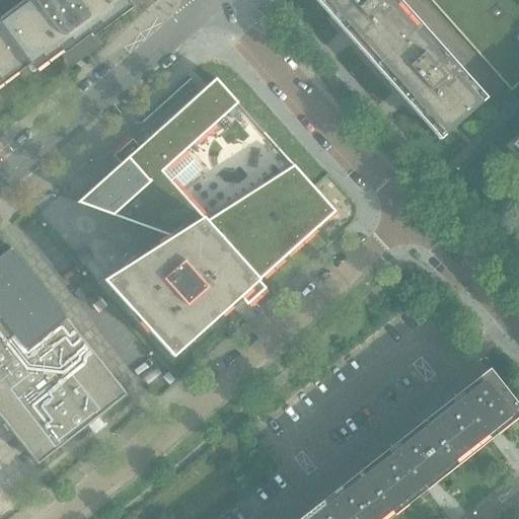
[(47,32),(74,11),(65,0),(30,0),(0,22),(0,24),(26,61),(29,65),(41,57),(44,60),(58,49),(47,32)]
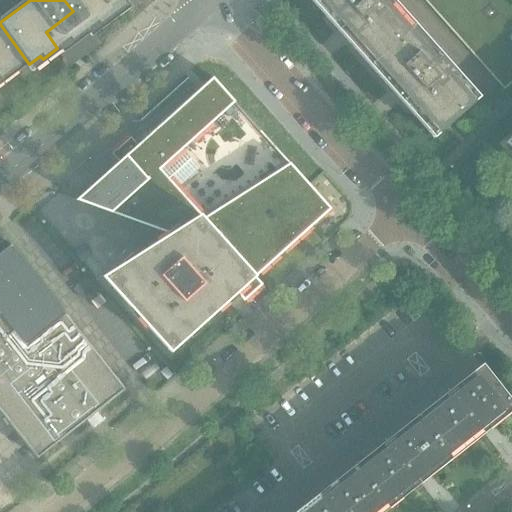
[(126,5),(122,0),(64,0),(73,11),(46,32),(57,48),(68,39),(71,42),(73,40),(71,37),(83,28),(85,31),(97,23),(99,26),(126,5)]
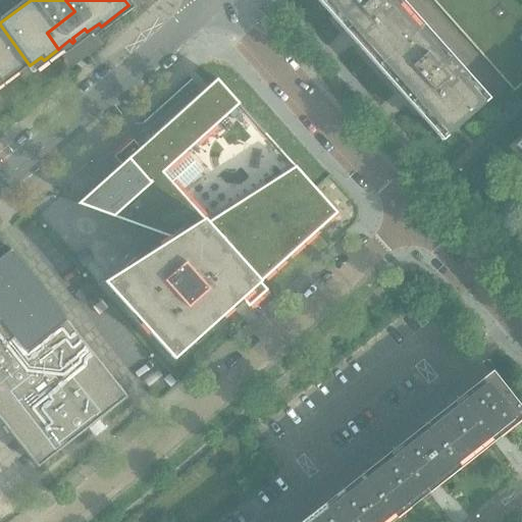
[(421,28),(396,0),(319,0),(347,31),(352,27),(361,37),(357,42),(378,66),(421,28)]
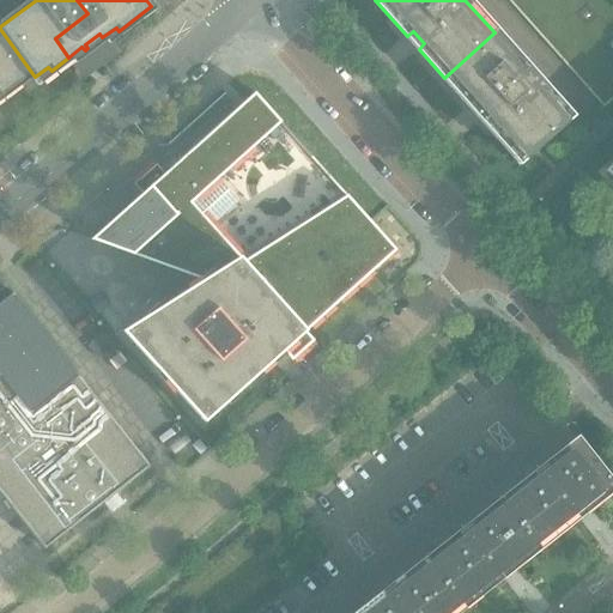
[(0,95),(31,72),(0,29),(0,95)]
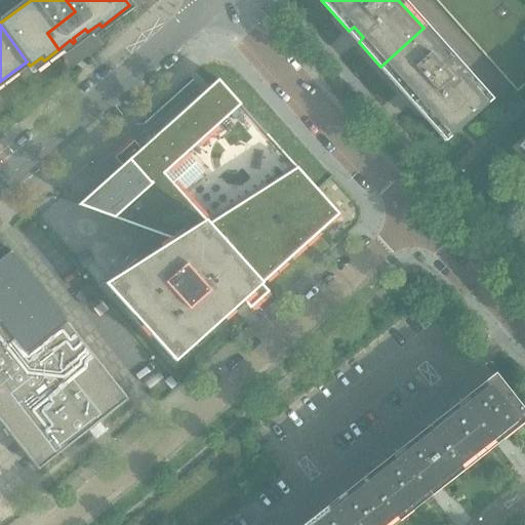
[(490,103),(456,65),(423,28),(380,67),(403,91),(407,87),(417,98),(413,103),(447,140),(490,103)]
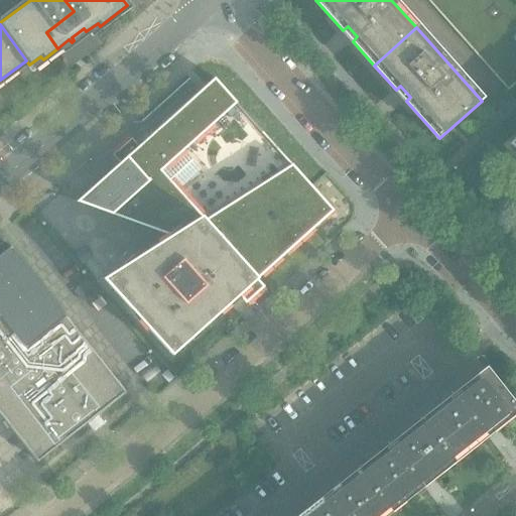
[(501,83),(515,69),(515,61),(512,57),(493,75),(501,83)]
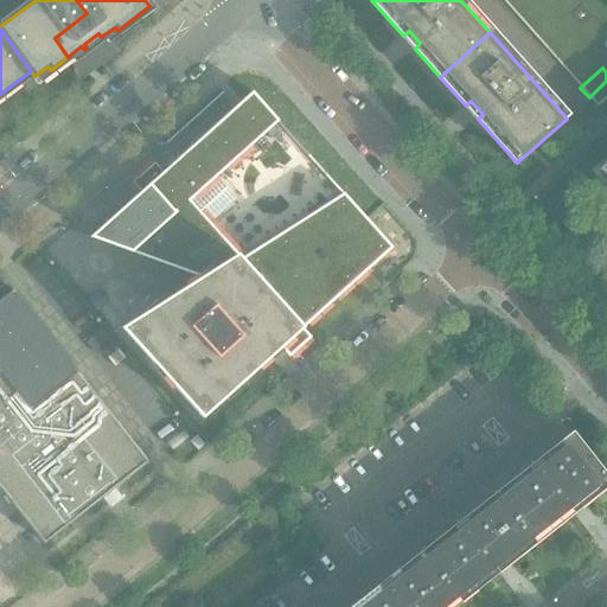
[(302,328),(344,292),(393,249),(344,195),(242,260),(190,202),(266,133),(256,123),(269,112),(253,93),(163,173),(154,164),(133,184),(145,197),(134,208),(129,203),(90,238),(208,281),(152,317),(147,312),(121,328),(203,419),(270,358),(266,353),(276,344),(289,358),(311,338),(302,328)]
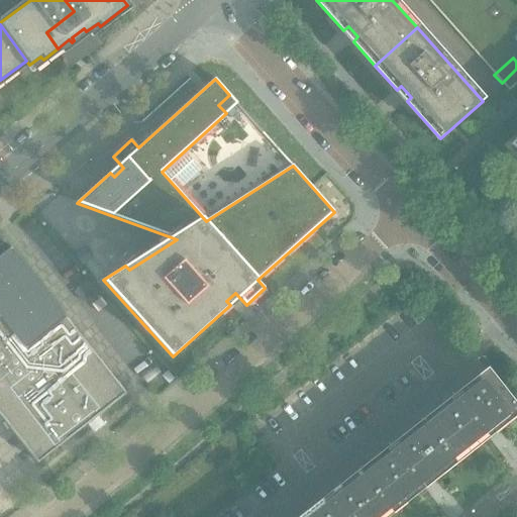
[(12,248),(0,256),(0,415),(38,463),(126,394),(12,248)]
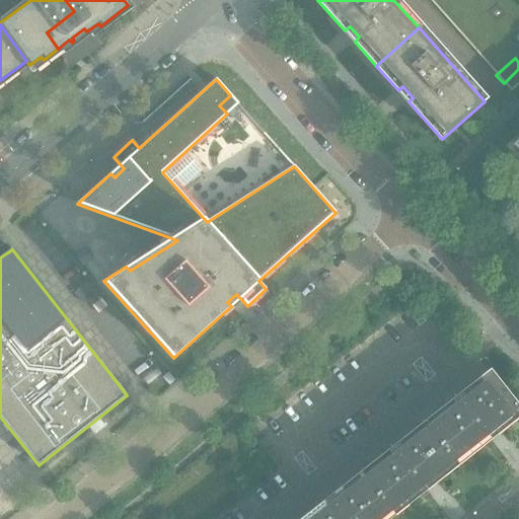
[(87,282),(73,292),(81,303),(95,293),(87,282)]
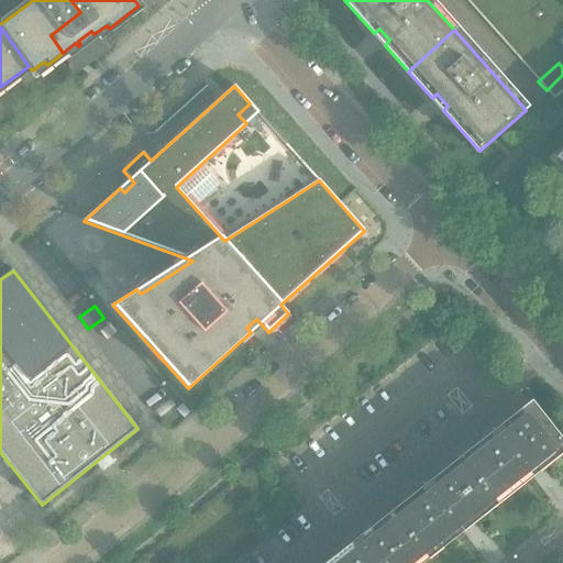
[(181,404),(175,409),(183,417),(189,411),(181,404)]
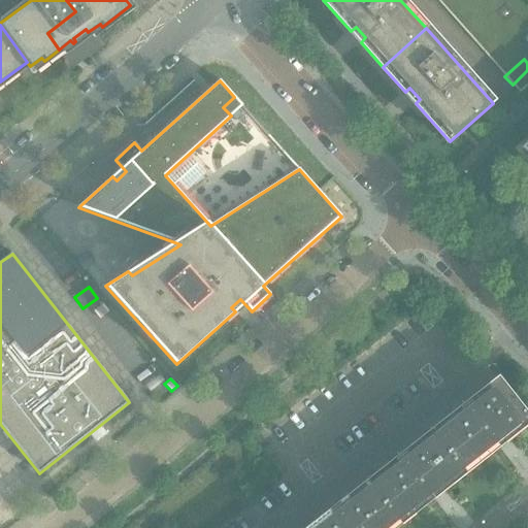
[(527,419),(527,417),(497,378),(464,404),(496,444),(527,419)]
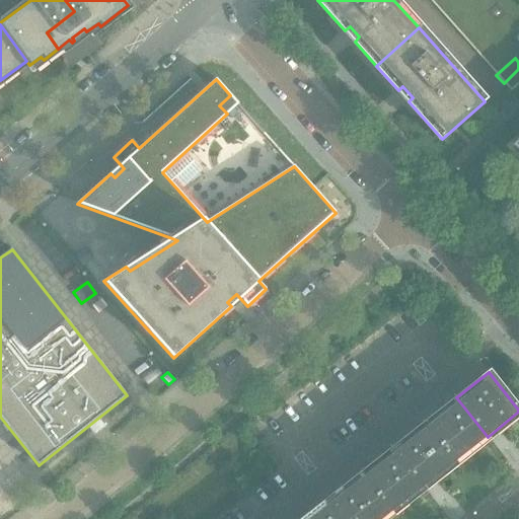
[(488,437),(456,397),(425,423),(455,462),(488,437)]
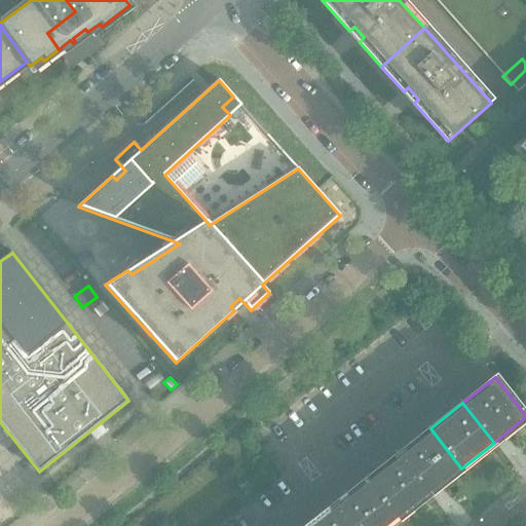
[(461,468),(430,428),(398,454),(429,494),(461,468)]
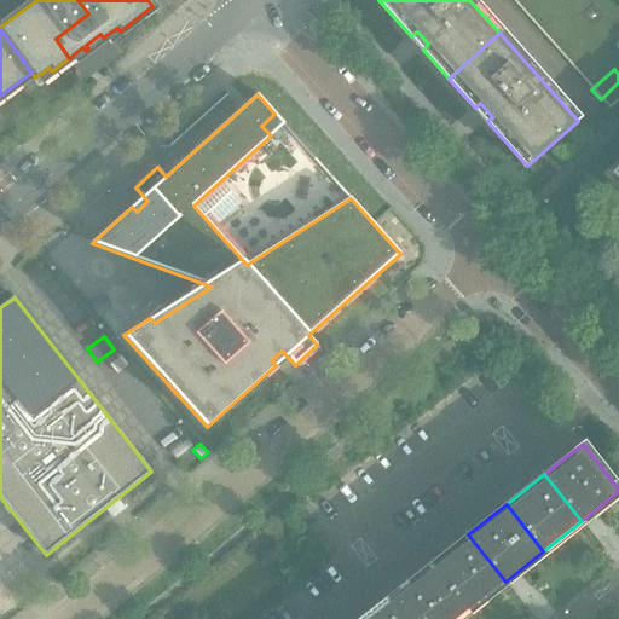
[(505,582),(468,534),(429,565),(467,612),(505,582)]
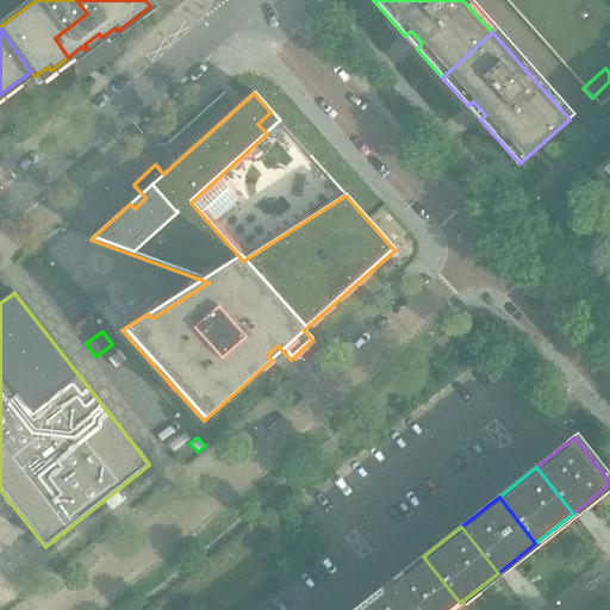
[(450,609),(460,603),(423,556),(385,586),(404,609),(450,609)]
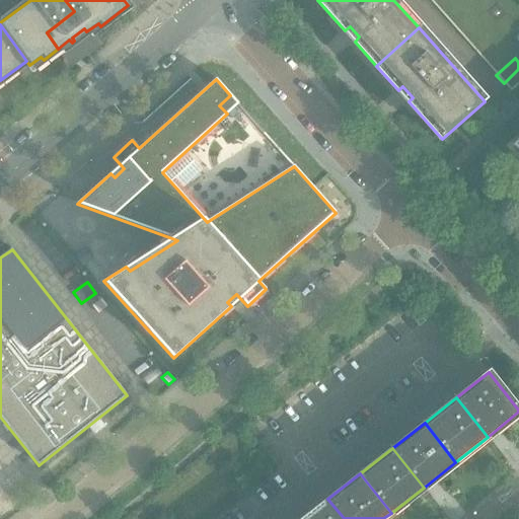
[(344,518),(327,499),(301,518),(344,518)]
